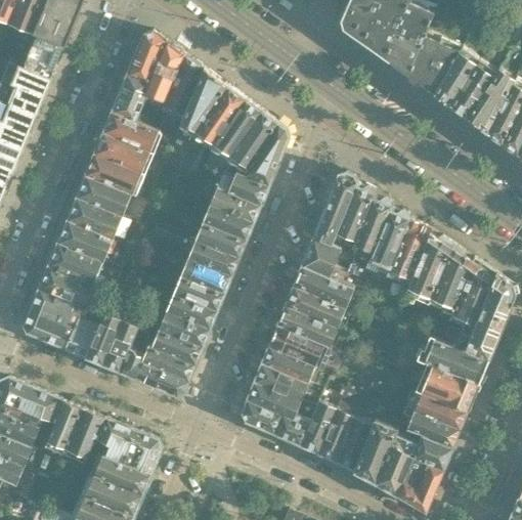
[(0,19),(7,24),(16,0),(0,0),(0,19)]
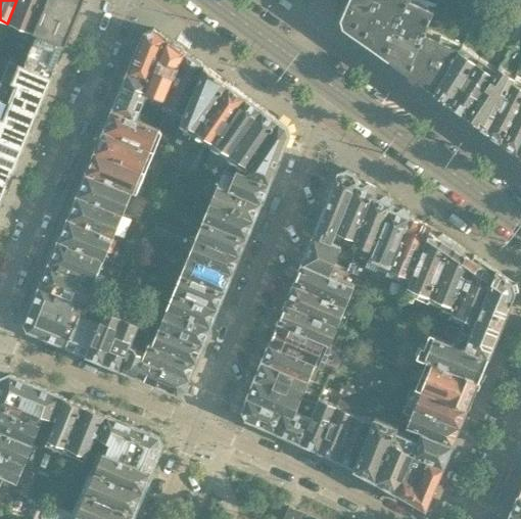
[(31,33),(44,0),(16,0),(7,24),(31,33)]
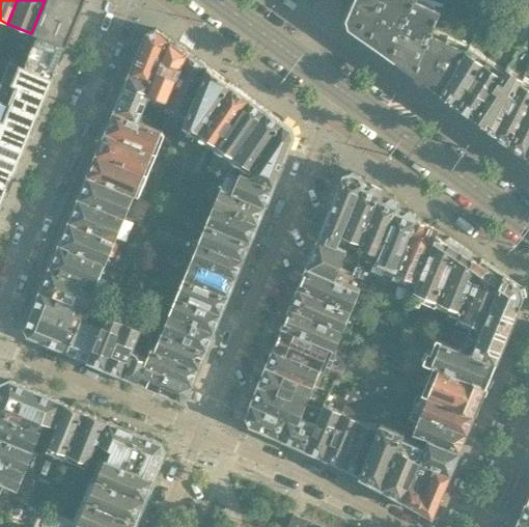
[(51,82),(85,0),(45,0),(31,33),(22,58),(11,54),(7,64),(51,82)]
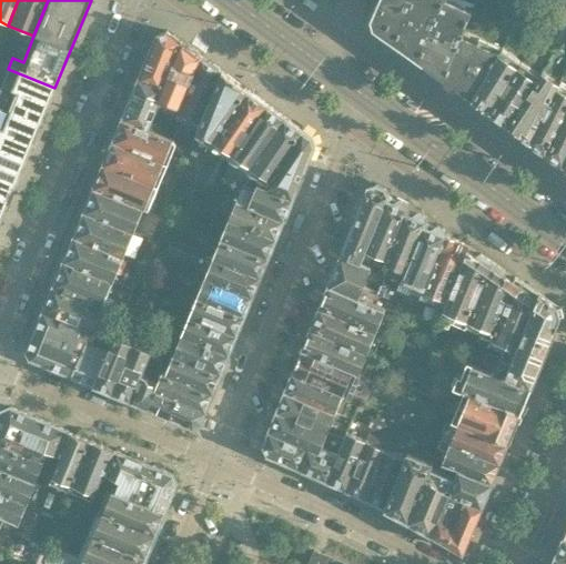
[(392,48),(412,0),(378,0),(369,24),(371,33),(392,48)]
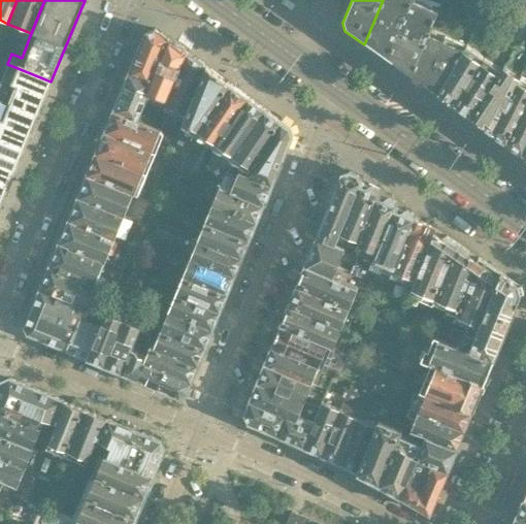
[(388,62),(413,1),(413,0),(383,0),(364,44),(388,62)]
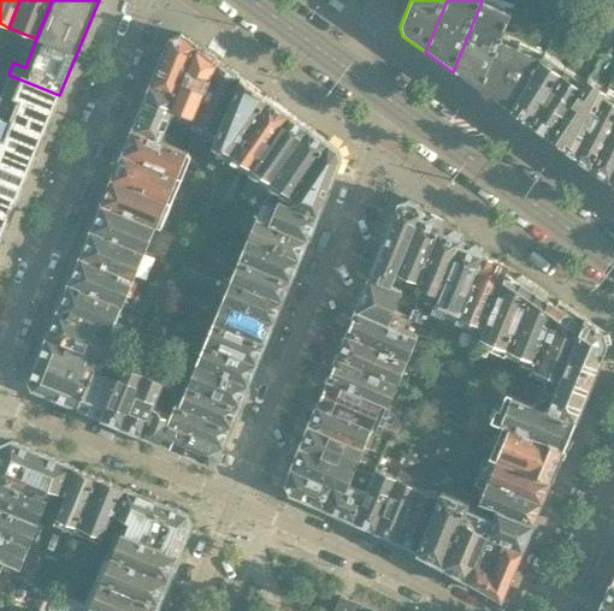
[(480,92),(500,43),(512,15),(482,1),(453,72),(480,92)]
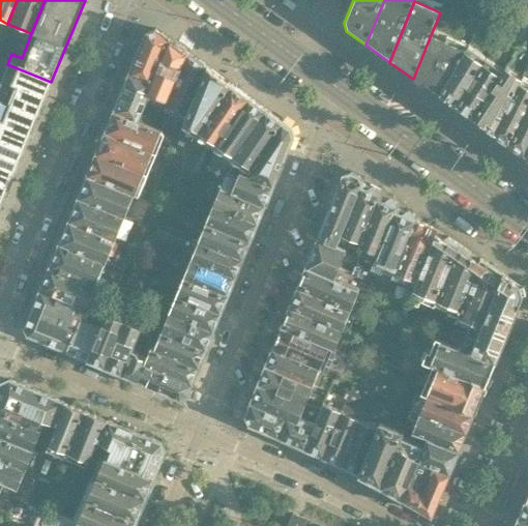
[(166,104),(185,57),(153,33),(145,35),(128,77),(149,86),(146,94),(154,98),(166,104)]
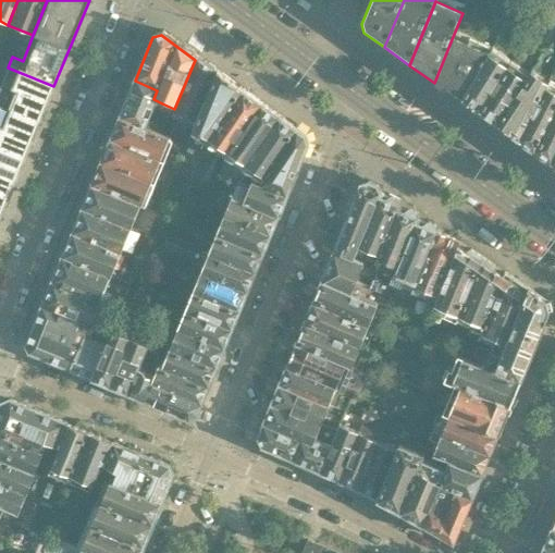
[(461,102),(490,58),(452,39),(434,83),(461,102)]
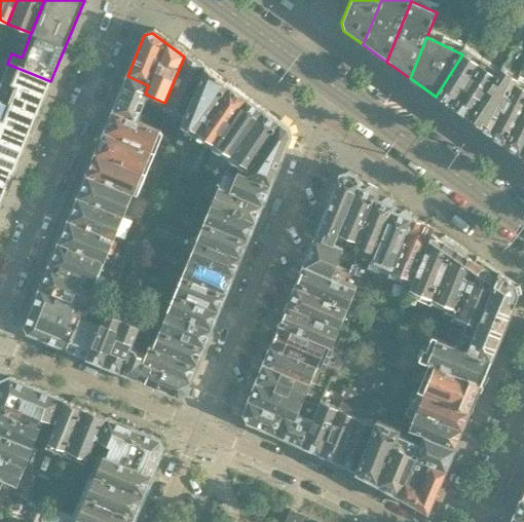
[(454,110),(480,67),(483,62),(464,49),(462,54),(436,97),(454,110)]
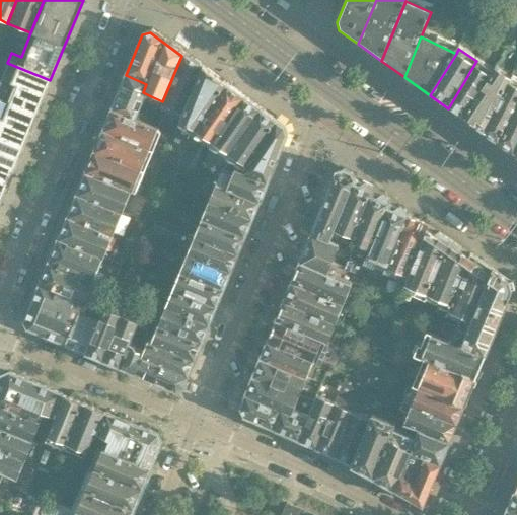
[(181,114),(200,69),(181,56),(162,101),(161,104),(181,114)]
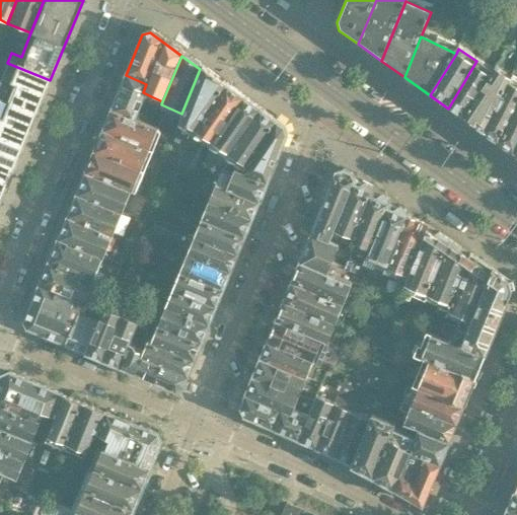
[(462,119),(491,78),(494,74),(476,61),(473,66),(448,108),(462,119)]
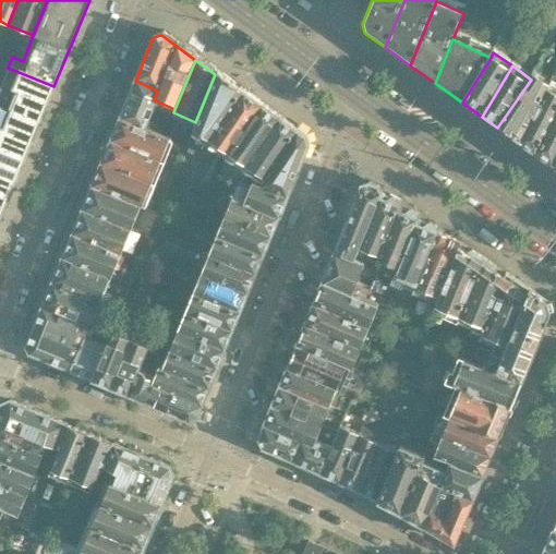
[(53,86),(8,68),(0,86),(46,106),(53,86)]
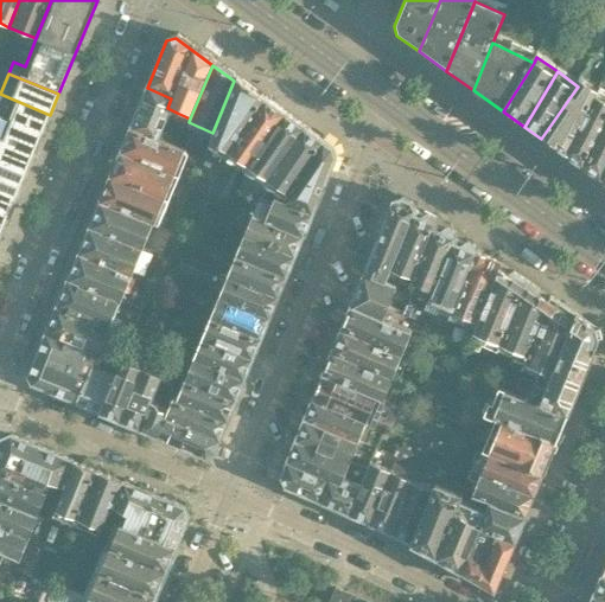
[(223,159),(265,102),(234,81),(212,133),(210,140),(190,192),(205,198),(223,159)]
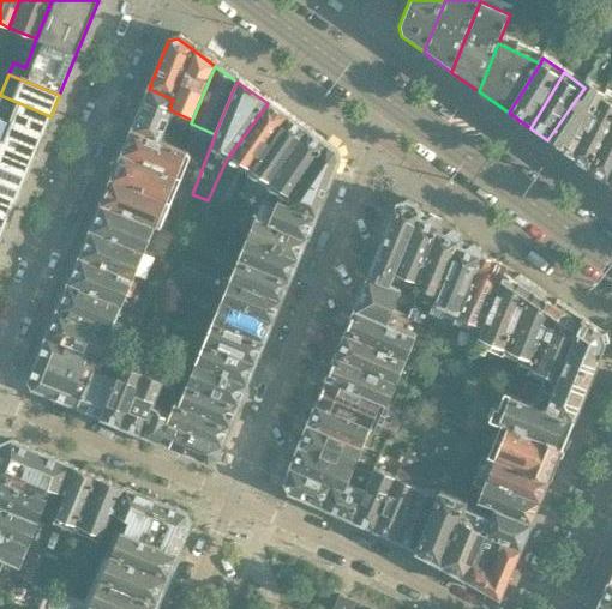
[(573,160),(605,95),(587,84),(585,88),(581,92),(547,140),(573,160)]
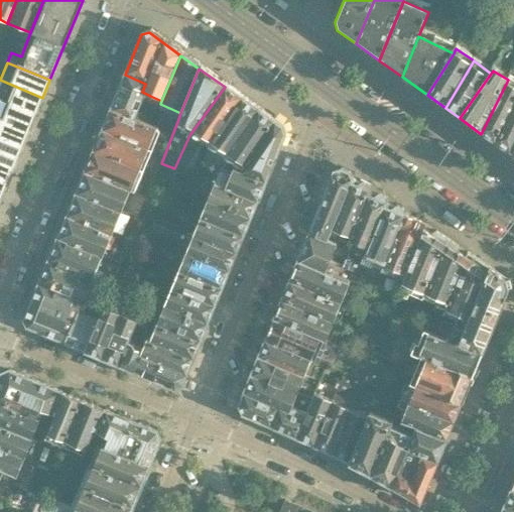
[(148,100),(150,96),(142,92),(145,84),(125,75),(111,110),(134,120),(144,98),(148,100)]
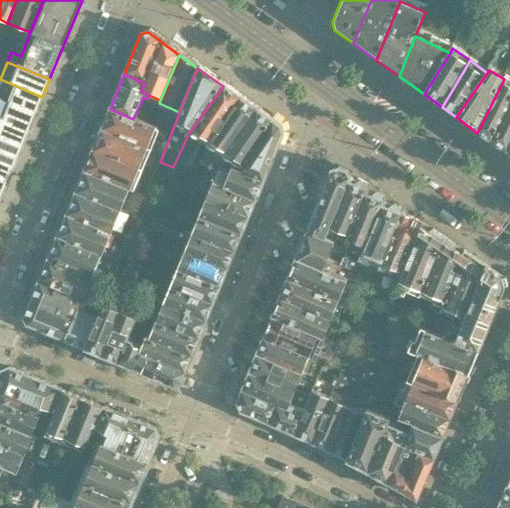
[(492,143),(509,106),(509,79),(505,78),(504,79),(477,133),(492,143)]
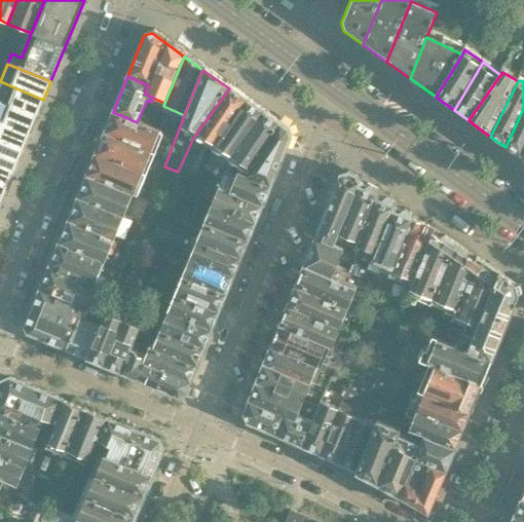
[(0,102),(36,117),(43,100),(0,81),(0,102)]
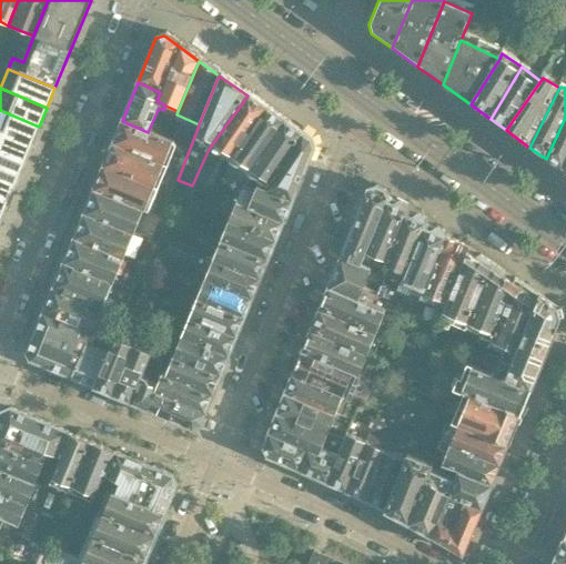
[(225,162),(265,109),(248,96),(209,149),(225,162)]
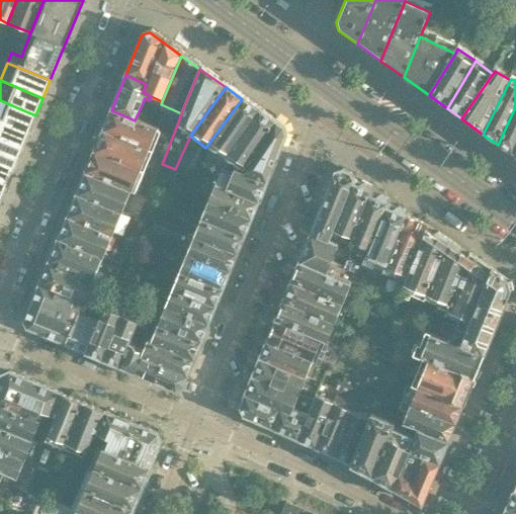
[(223,160),(259,111),(242,99),(205,148),(223,160)]
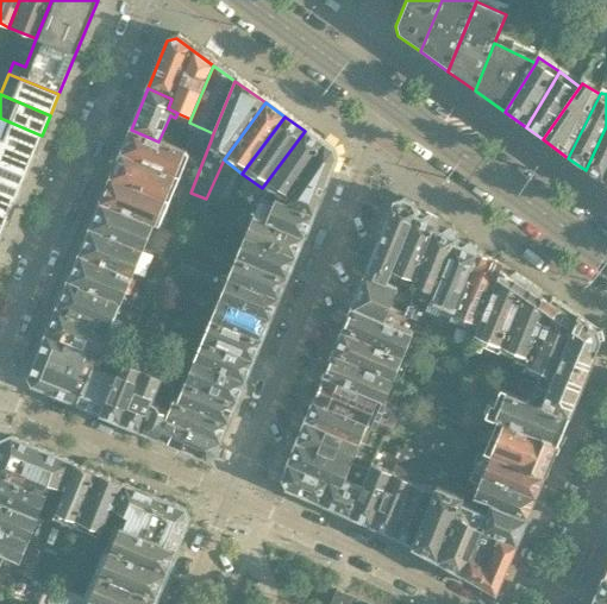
[(0,143),(33,157),(42,136),(0,118),(0,143)]
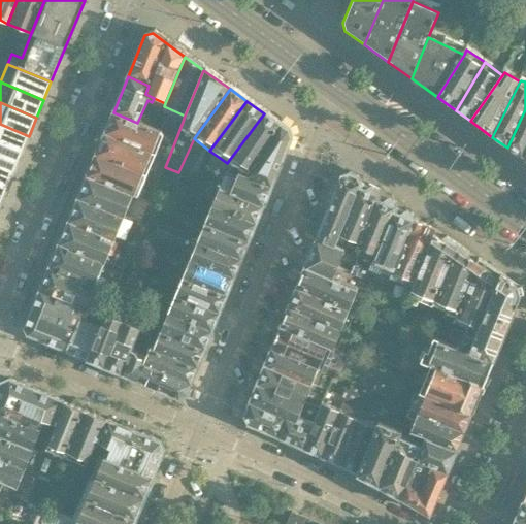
[(523,159),(525,151),(525,109),(507,148),(523,159)]
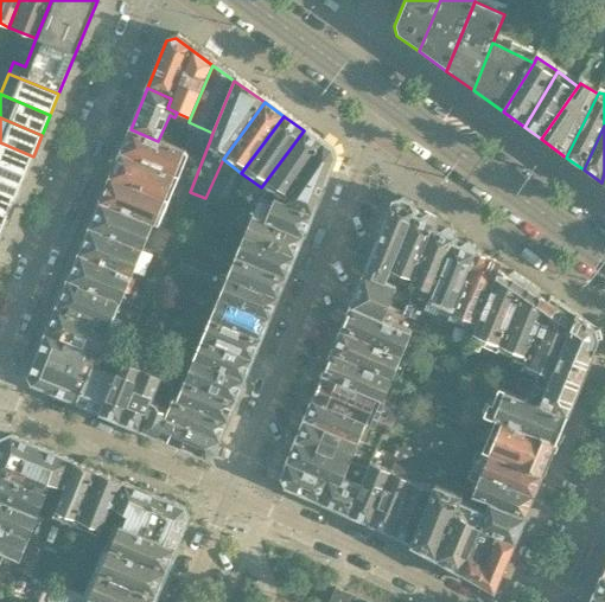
[(184,154),(183,152),(158,141),(131,129),(119,155),(167,175),(167,174),(173,177),(184,154)]
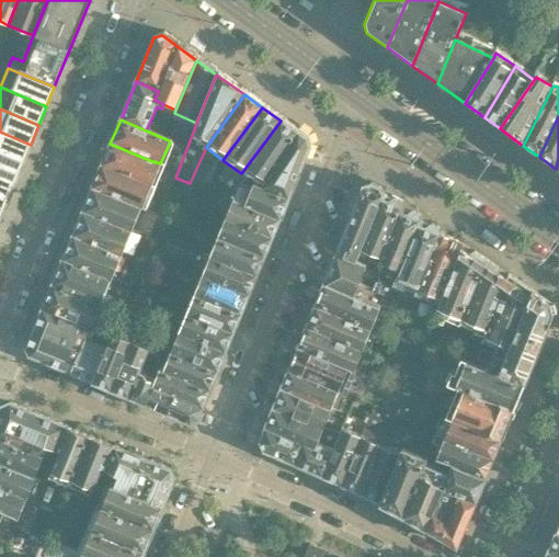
[(263,181),(299,135),(281,121),(241,173),(249,179),(239,188),(249,192),(250,189),(254,185),(260,189),(263,181)]
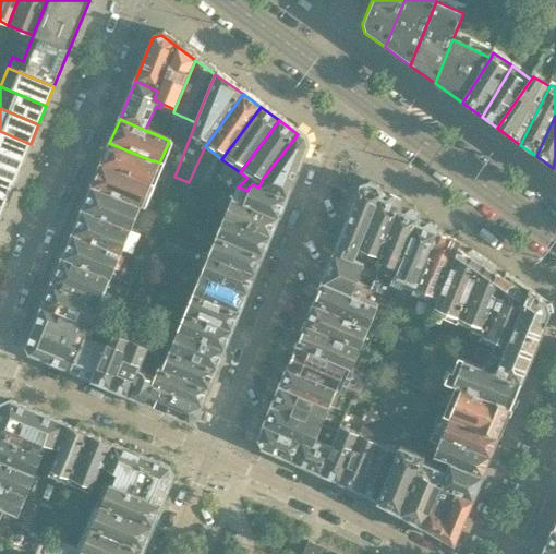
[(0,153),(23,163),(31,144),(0,131),(0,153)]
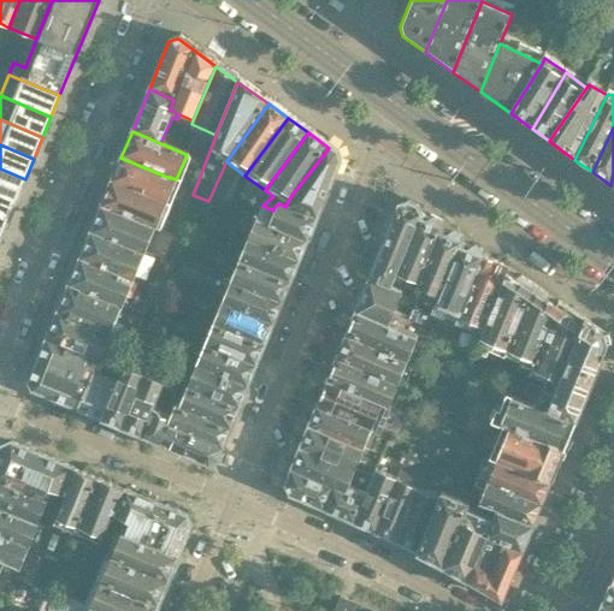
[(307,241),(338,162),(336,153),(329,148),(289,199),(285,207),(279,203),(275,207),(273,211),(263,206),(257,220),(307,241)]
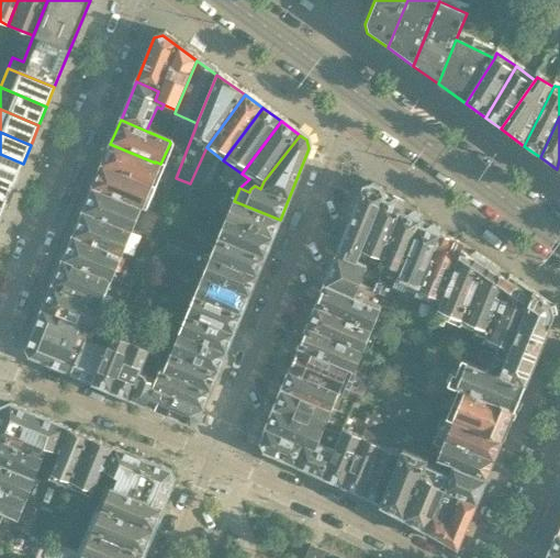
[(150,188),(160,164),(155,162),(155,163),(110,144),(101,167),(150,188)]
